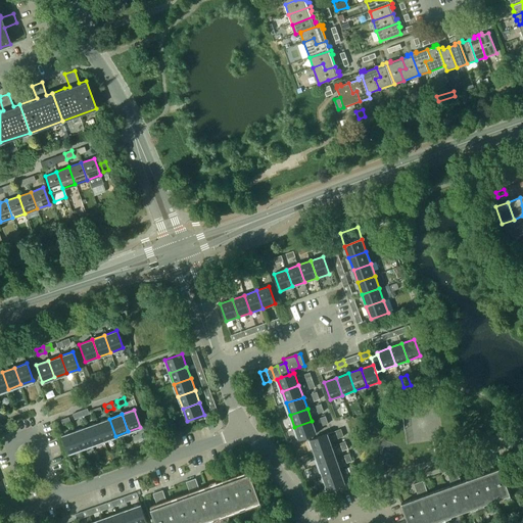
[(109,419),(97,423),(103,440),(115,436),(109,419)]
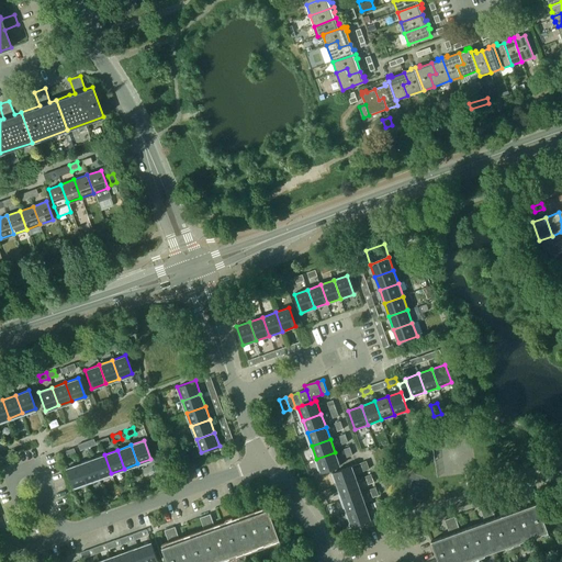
[(339,467),(335,452),(316,459),(321,473),(339,467)]
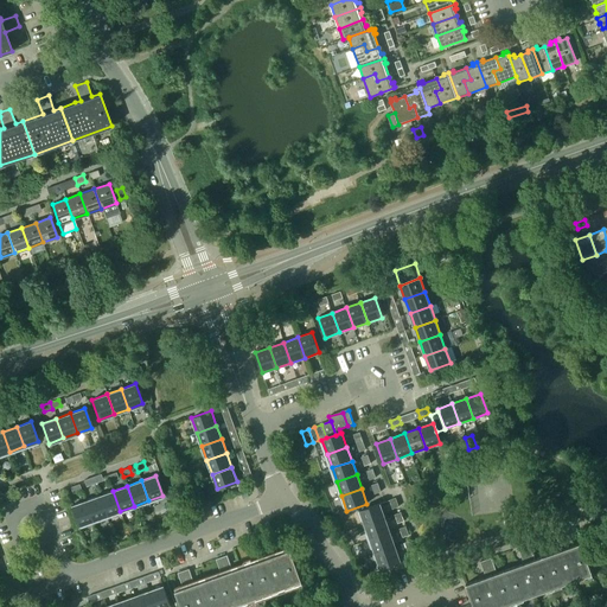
[(106,516),(120,511),(113,491),(98,496),(106,516)]
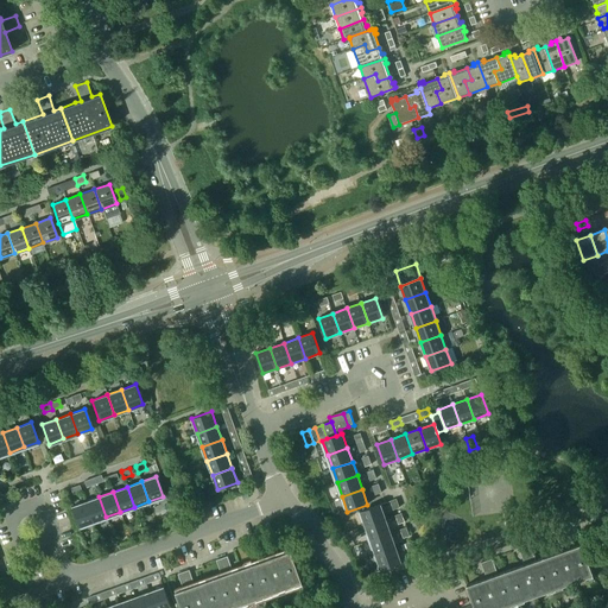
[(106,517),(99,496),(84,501),(93,521),(106,517)]
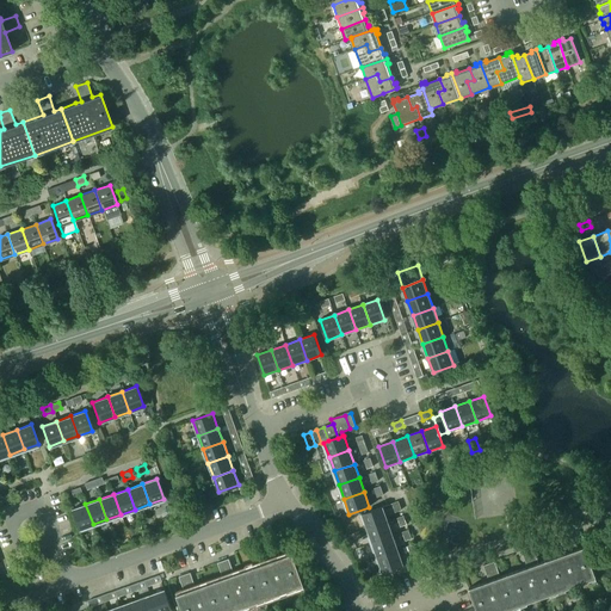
[(93,524),(85,504),(71,510),(78,530),(93,524)]
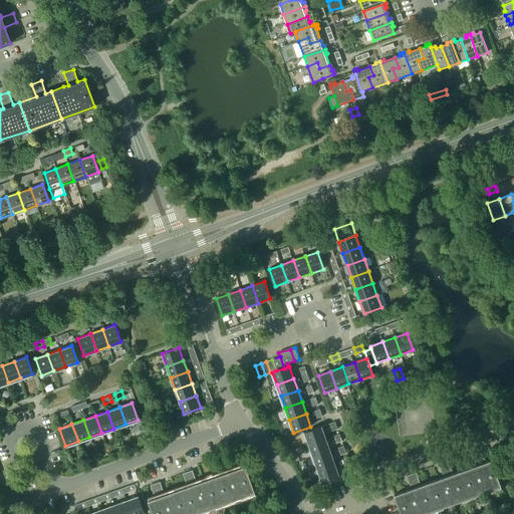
[(305,433),(309,445),(326,439),(322,427),(305,433)]
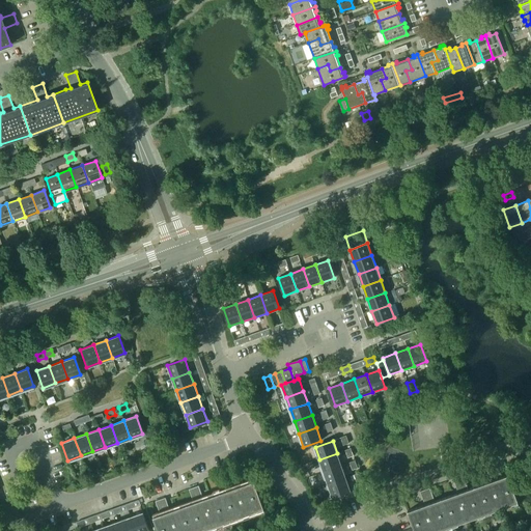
[(341,466),(337,453),(319,459),(324,472),(341,466)]
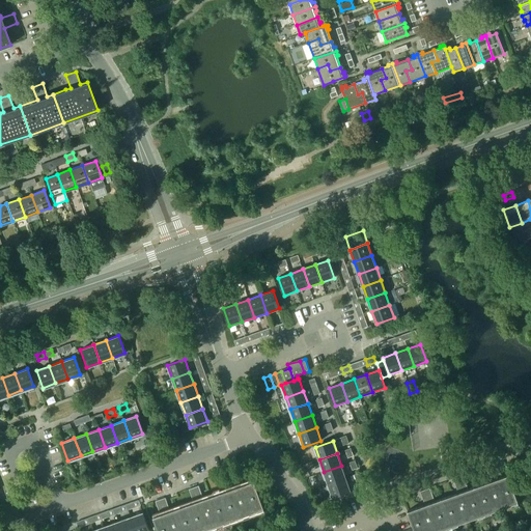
[(519,502),(508,474),(502,476),(497,464),(487,467),(492,479),(480,483),(491,512),(519,502)]
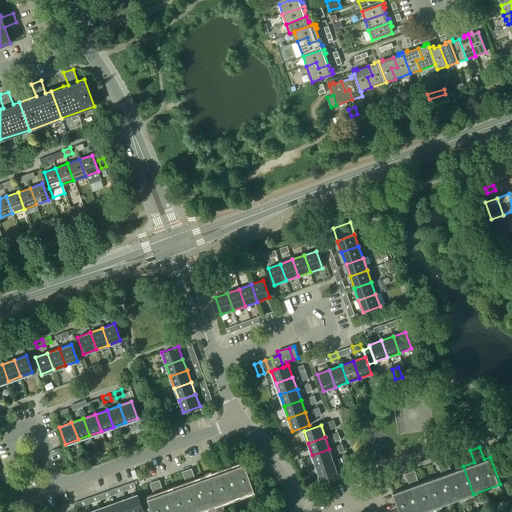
[(316,467),(333,461),(329,449),(312,455),(316,467)]
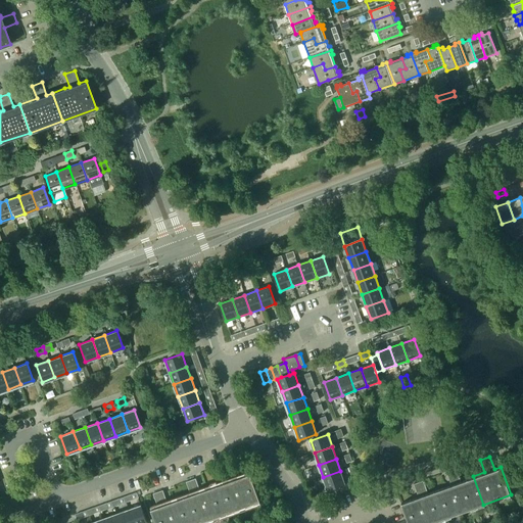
[(224,482),(218,484),(227,513),(260,501),(250,473),(233,479),(229,466),(219,470),(224,482)]
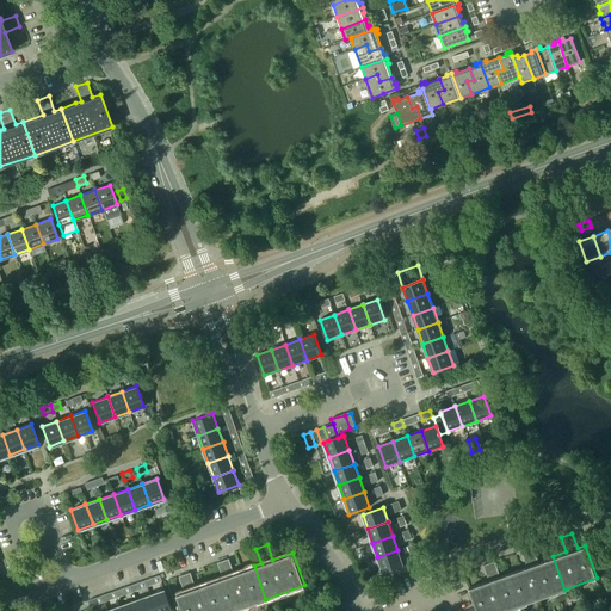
[(526,603),(565,590),(553,556),(539,561),(534,547),(523,550),(528,566),(514,571),(526,603)]
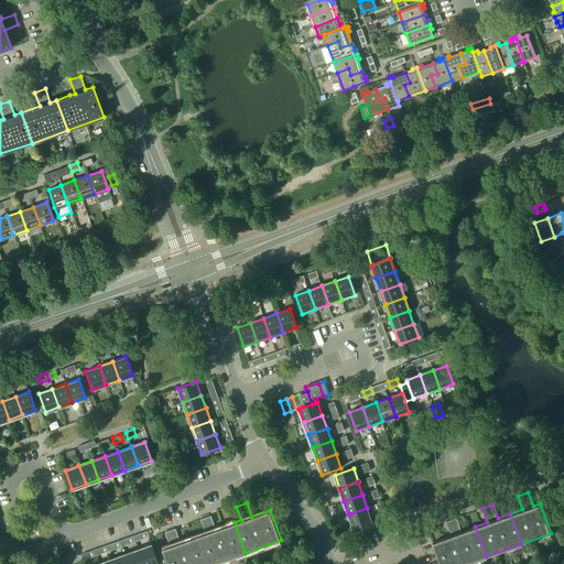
[(367,508),(348,514),(354,528),(372,521),(367,508)]
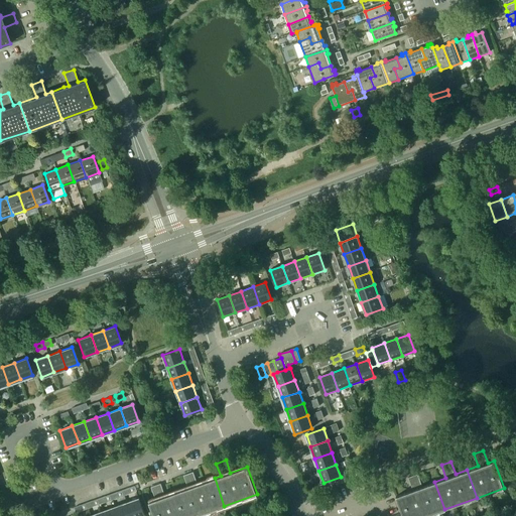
[(188,487),(181,490),(190,515),(195,515),(224,506),(215,478),(198,484),(194,472),(183,476),(188,487)]
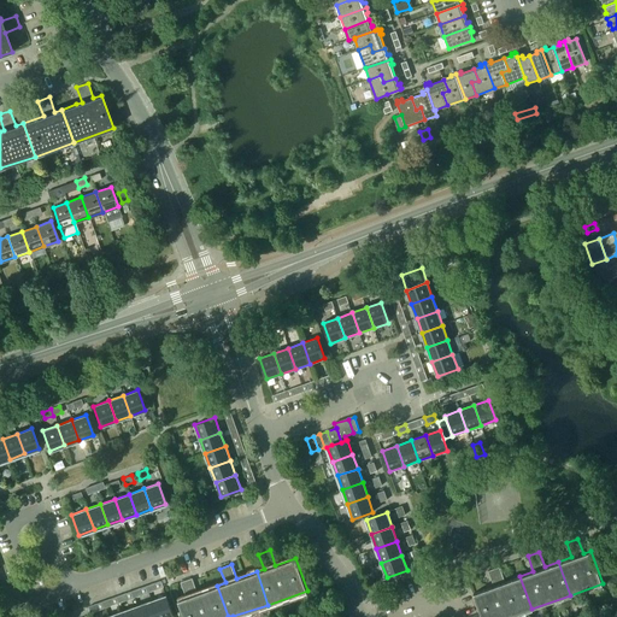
[(474,592),(482,616),(507,616),(532,609),(519,576),(506,581),(500,565),(488,570),(494,585),(474,592)]
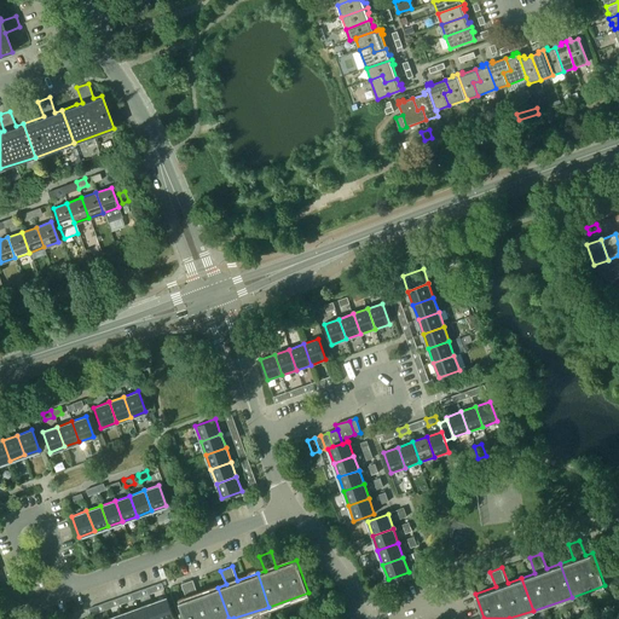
[(185,618),(229,618),(218,588),(198,594),(194,579),(181,584),(187,599),(179,602),(185,618)]
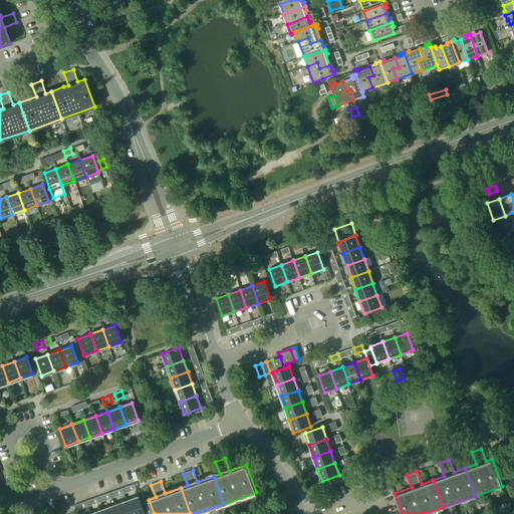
[(117,490),(110,492),(112,498),(119,495),(117,490)]
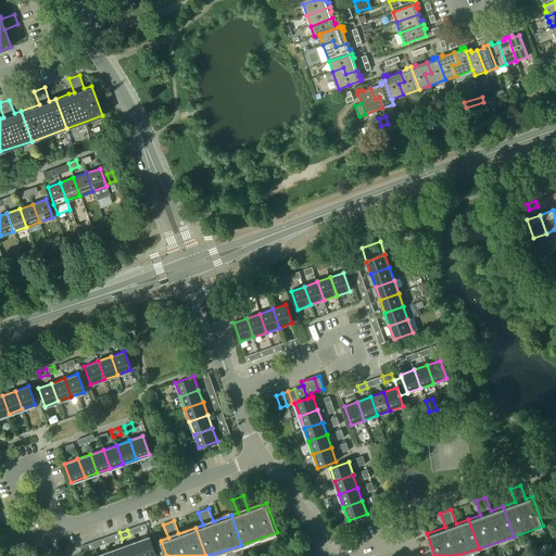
[(150,536),(137,541),(141,555),(152,555),(156,555),(150,536)]
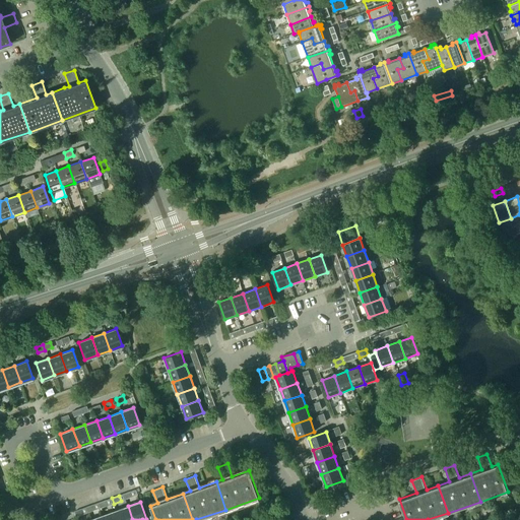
[(119,519),(132,519),(128,506),(116,510),(119,519)]
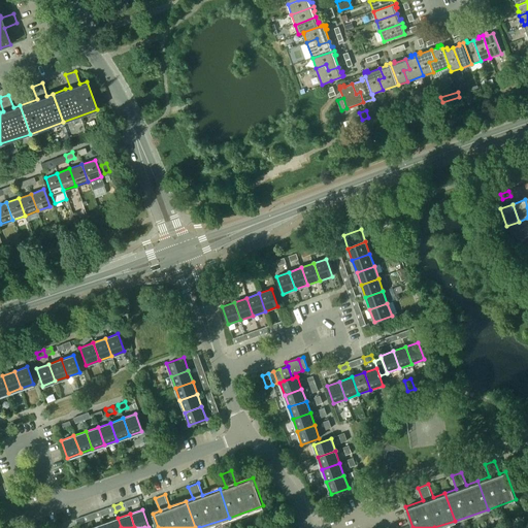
[(76,519),(78,525),(86,522),(84,516),(76,519)]
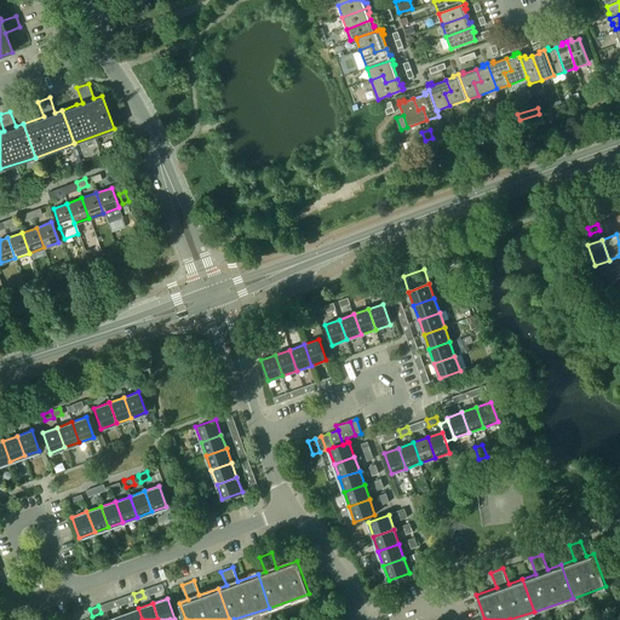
[(125,619),(142,619),(138,608),(124,614),(125,619)]
